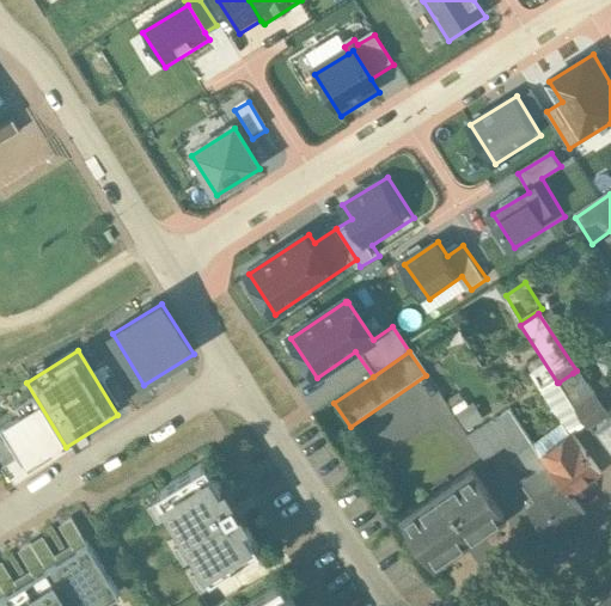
[(588,386),(584,390),(573,373),(558,383),(557,383),(587,429),(588,430),(609,417),(588,386)]
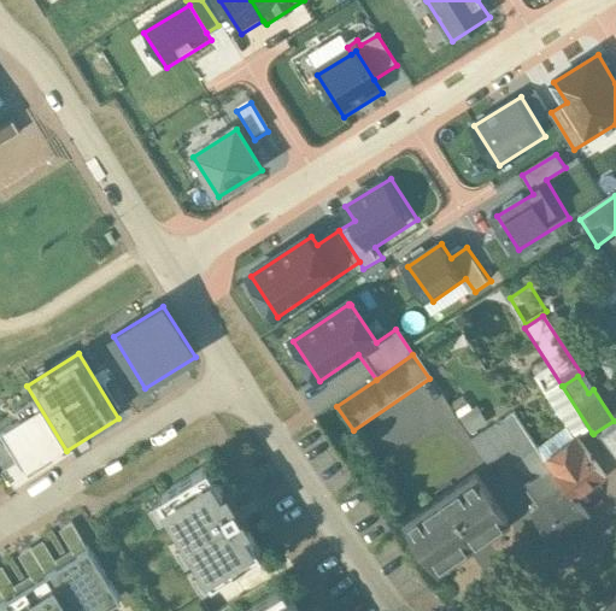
[(473,399),(457,406),(470,435),(486,428),(473,399)]
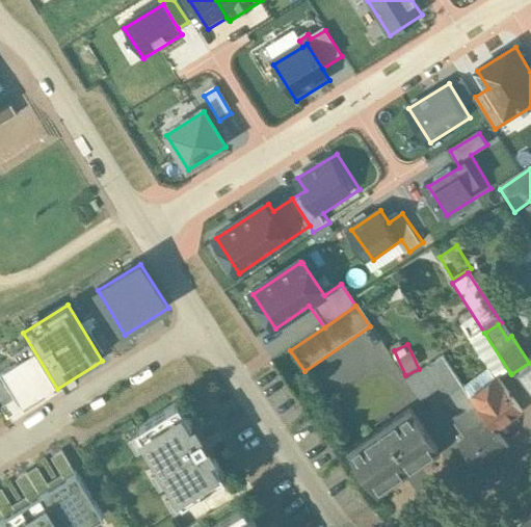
[(50,393),(29,358),(2,374),(3,376),(0,377),(0,413),(16,403),(20,412),(50,393)]
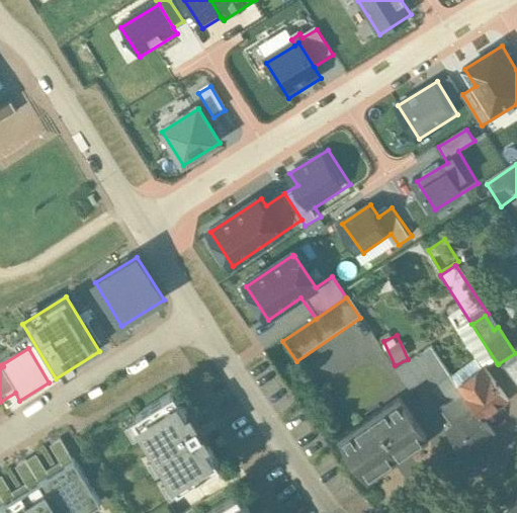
[(442,364),(433,350),(422,357),(433,377),(439,387),(451,378),(450,377),(446,370),(442,364)]
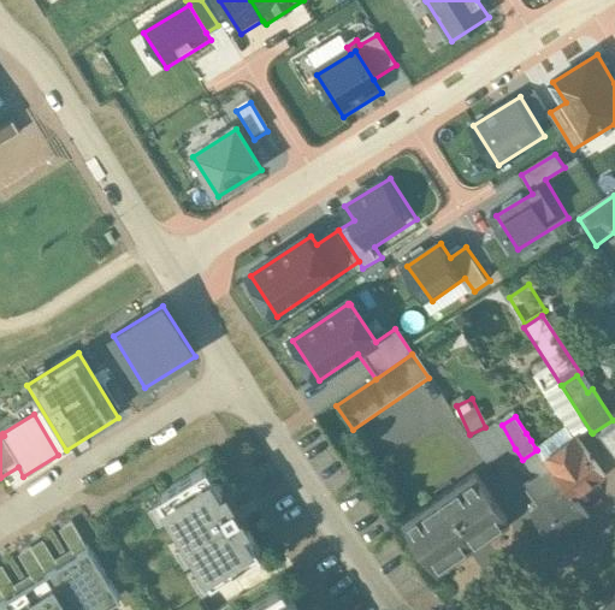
[(614,424),(603,433),(614,449),(614,424)]
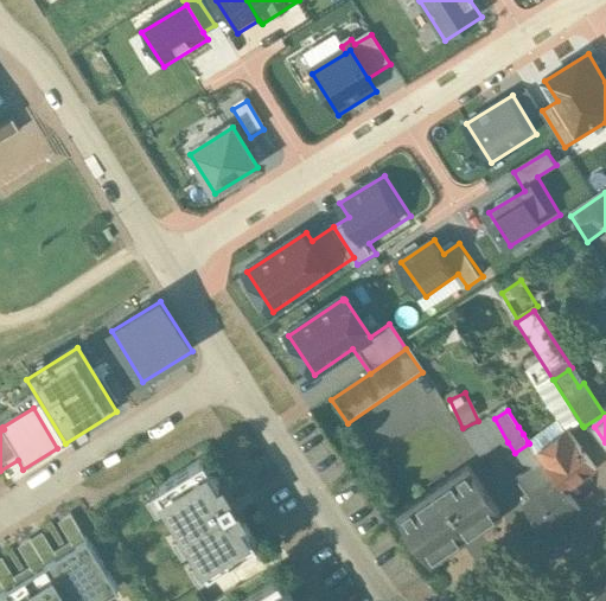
[(495,419),(466,436),(480,460),(508,442),(495,419)]
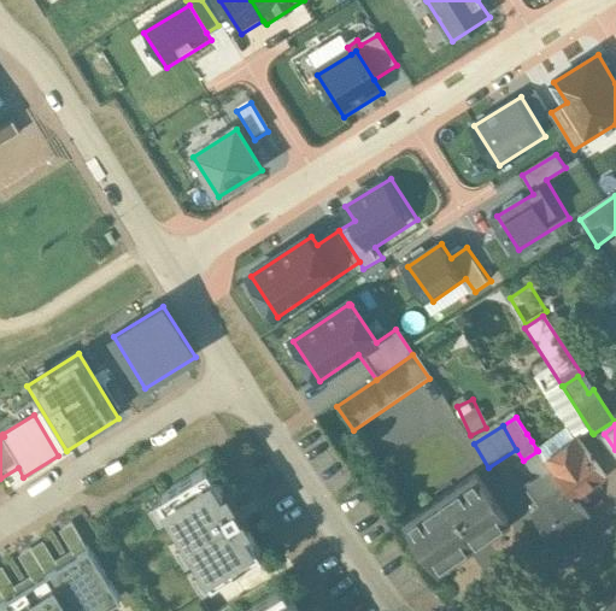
[(568,428),(546,444),(556,458),(547,464),(553,473),(584,450),(574,438),(568,428)]
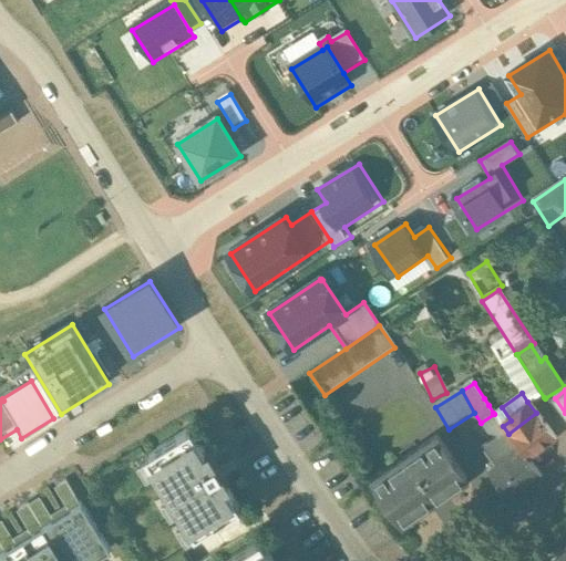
[(495,401),(491,395),(484,398),(489,405),(495,401)]
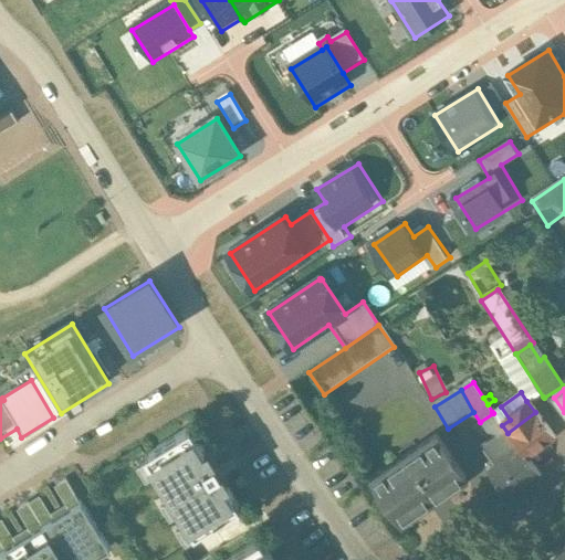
[(501,407),(492,412),(493,413),(502,425),(510,420),(501,407)]
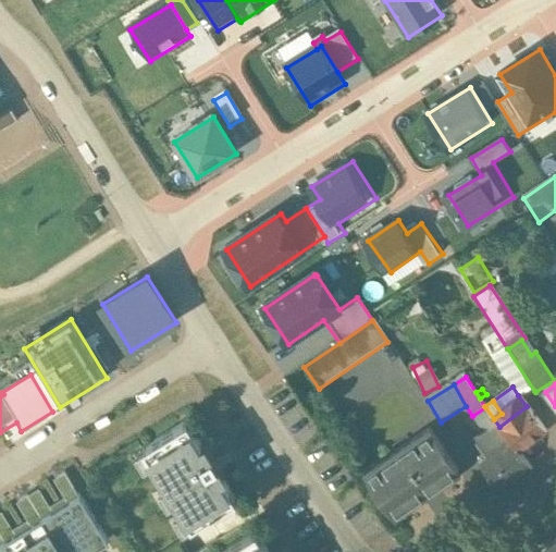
[(527,406),(499,427),(511,444),(519,454),(546,433),(527,406)]
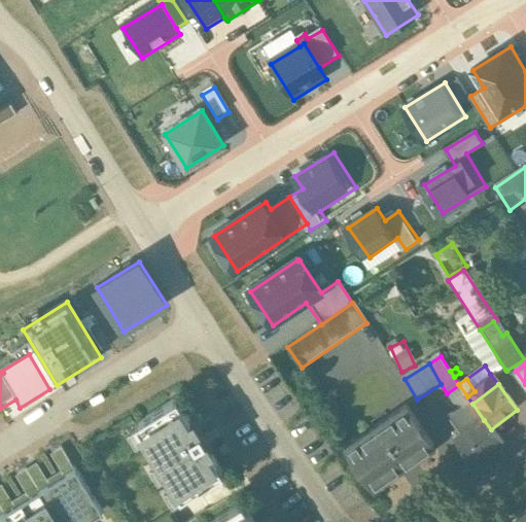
[(467,396),(459,385),(447,393),(457,415),(472,404),(467,396)]
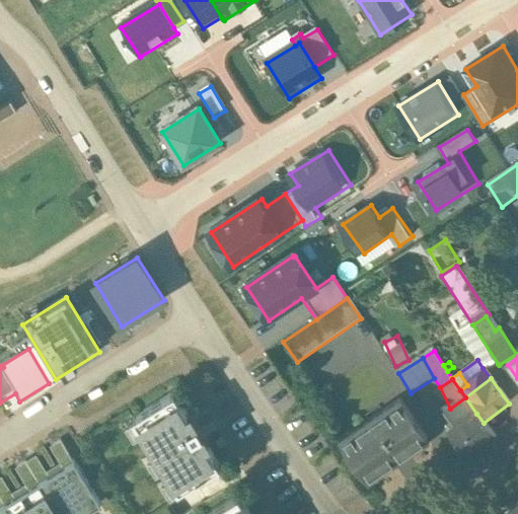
[(173,381),(126,410),(175,493),(224,463),(173,381)]
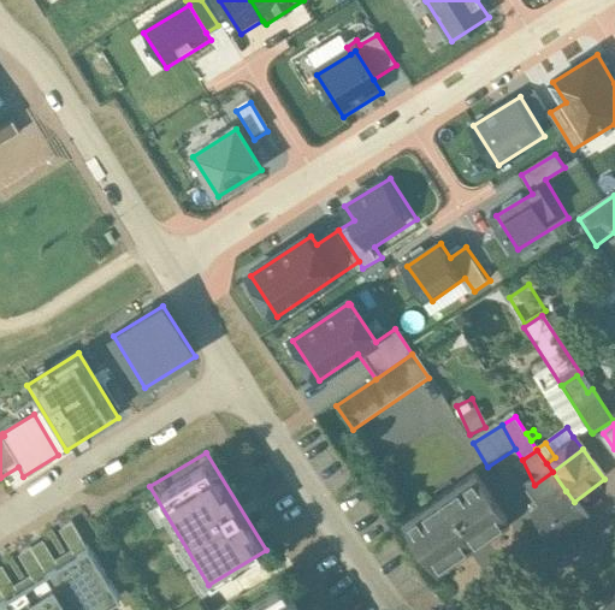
[(534,485),(526,491),(539,510),(566,491),(553,472),(534,485)]
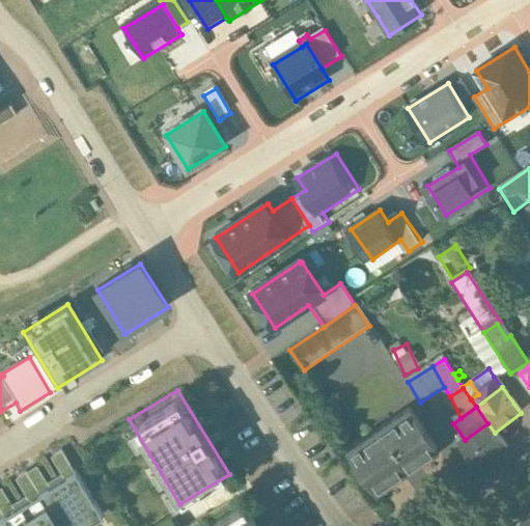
[(412,412),(350,454),(378,494),(402,476),(403,478),(415,470),(414,469),(439,451),(412,412)]
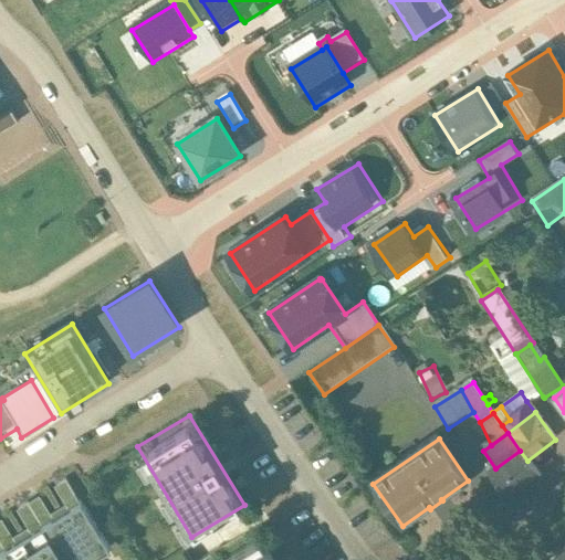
[(495,468),(489,474),(510,502),(541,478),(527,461),(520,451),(495,468)]
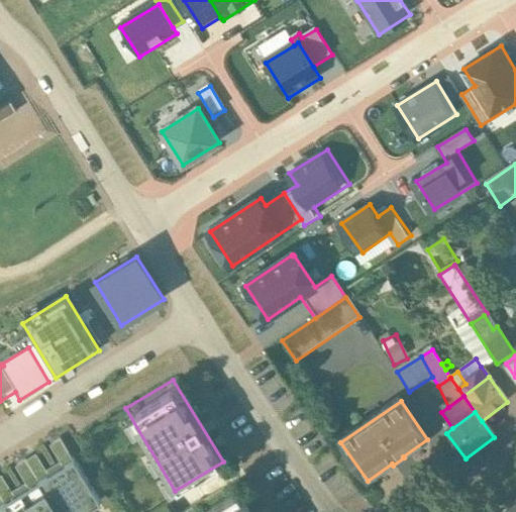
[(39,452),(46,470),(58,466),(57,465),(71,459),(64,443),(39,452)]
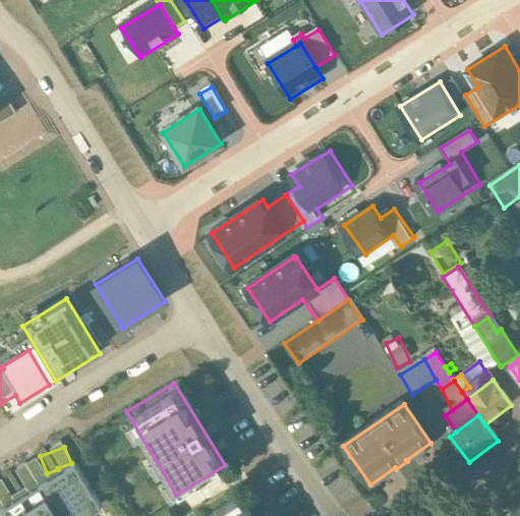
[(80,466),(64,476),(88,515),(92,515),(105,507),(80,466)]
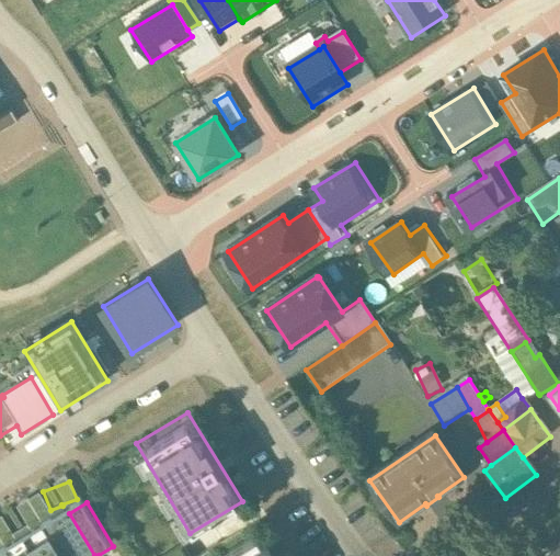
[(69,513),(50,524),(69,555),(94,555),(69,513)]
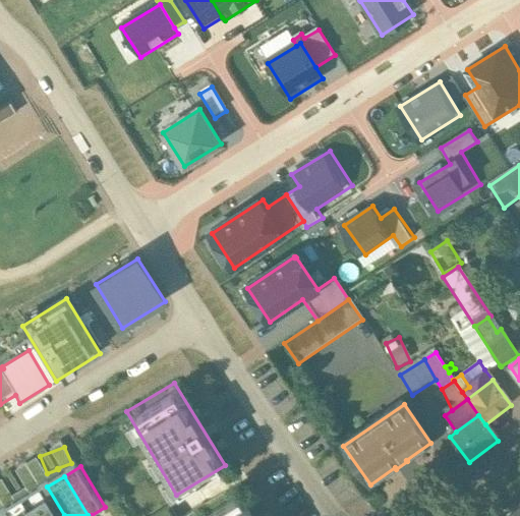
[(64,515),(47,486),(27,498),(39,515),(64,515)]
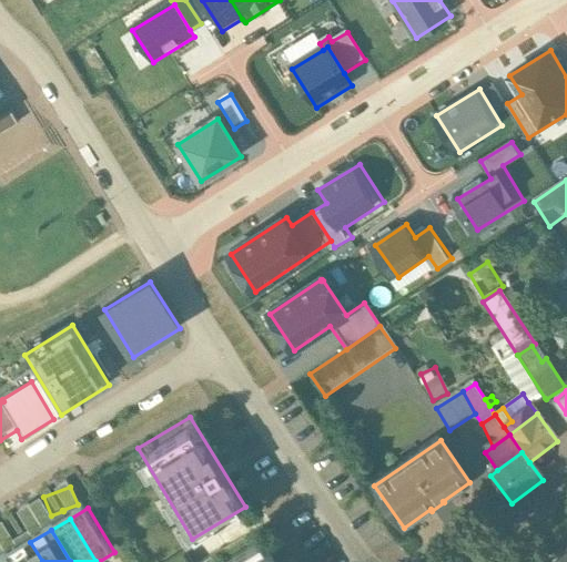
[(257,531),(209,561),(287,561),(275,542),(269,547),(257,531)]
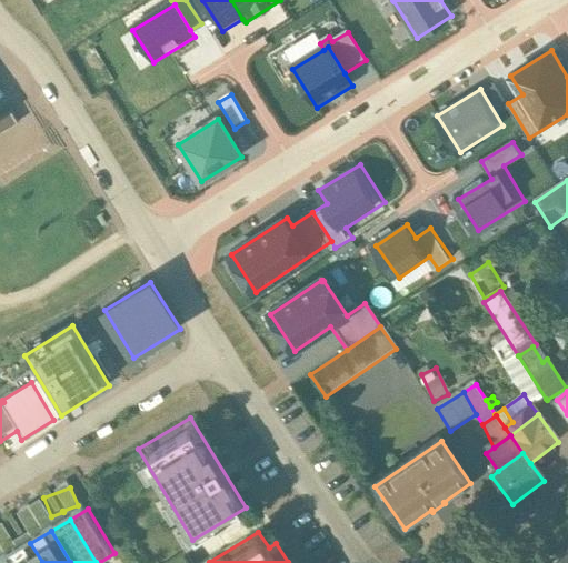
[(42,562),(30,543),(9,555),(13,562),(42,562)]
